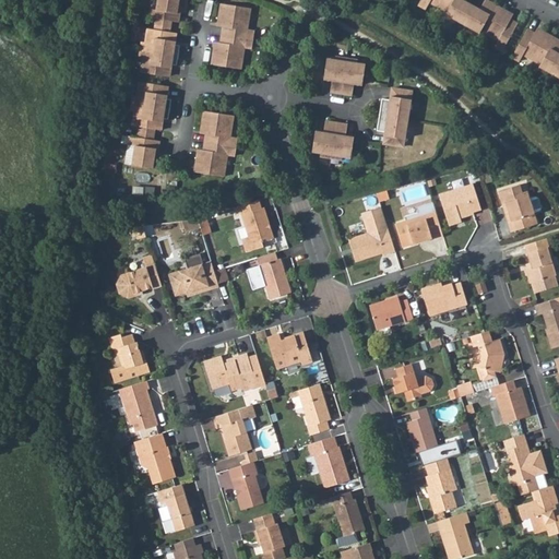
[(158,0),(157,9),(151,8),(150,16),(156,16),(173,20),(176,20),(177,10),(181,10),(186,11),(187,0),(158,0)]
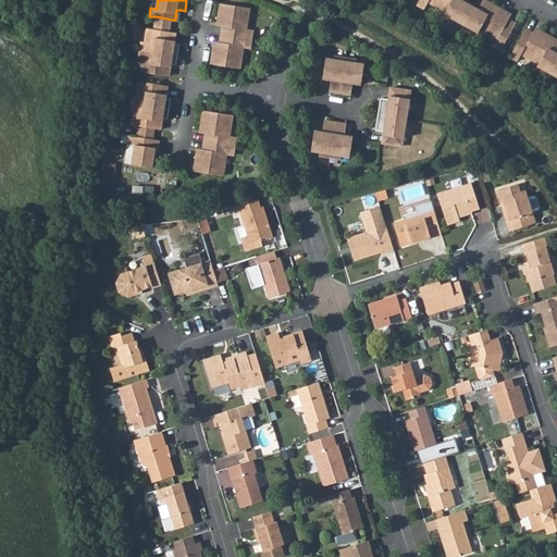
[(418,0),(416,4),(424,10),(429,2),(445,13),(443,17),(453,24),(454,21),(469,29),(468,32),(477,37),(480,32),(496,41),(494,45),(502,50),(505,45),(512,33),(516,25),(509,22),(506,20),(508,16),(484,1),(478,13),(463,4),(466,0),(418,0)]
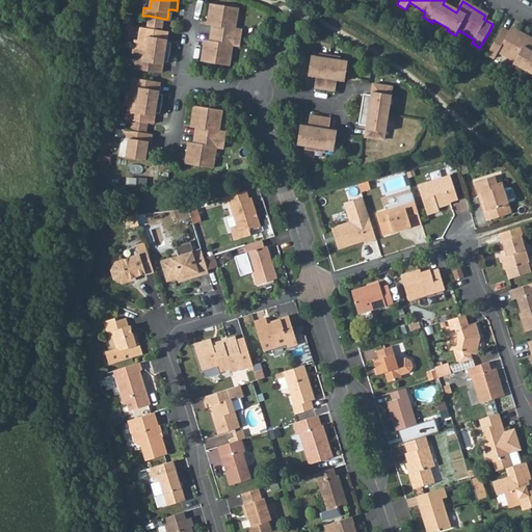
[(238,7),(210,3),(208,21),(213,22),(212,25),(210,41),(209,44),(204,44),(202,61),(229,64),(232,44),(240,45),(243,30),(235,29),(238,7)]
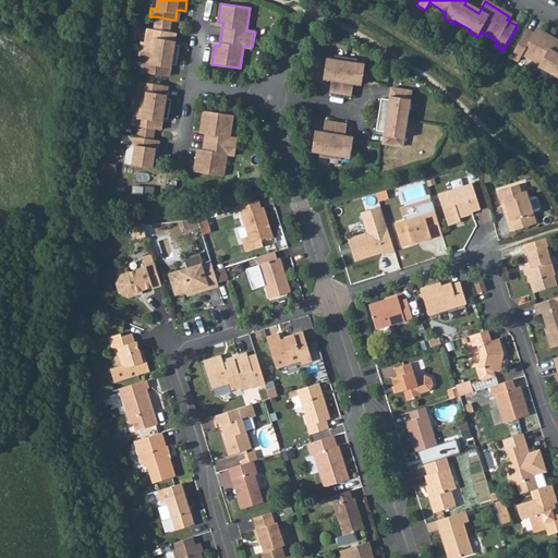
[(172,20),(156,16),(154,27),(170,31),(172,20)]
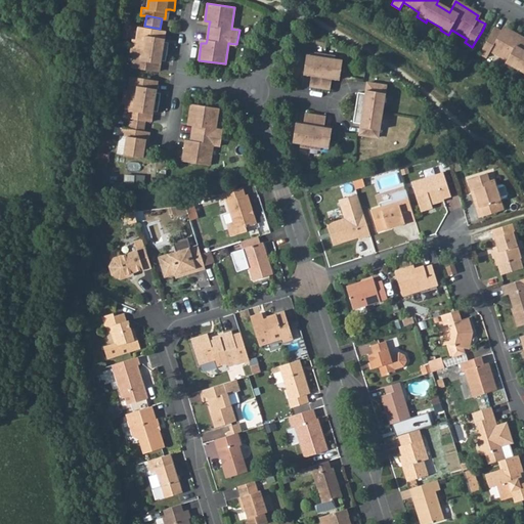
[(144,26),(139,25),(136,38),(134,37),(131,53),(134,53),(132,66),(138,67),(154,70),(160,71),(162,58),(166,58),(169,40),(165,39),(166,30),(160,29),(144,26)]
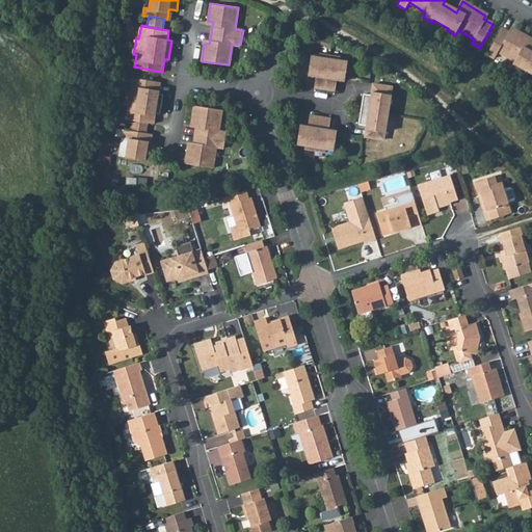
[(531,41),(513,30),(510,34),(507,32),(501,29),(497,35),(490,48),(487,53),(495,57),(497,52),(513,61),(510,67),(519,72),(521,70),(531,76),(531,41)]
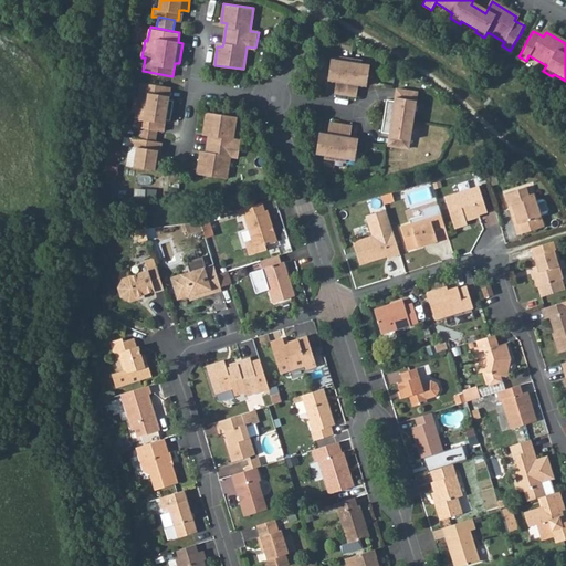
[(521,33),(513,45),(522,51),(528,38),(521,33)]
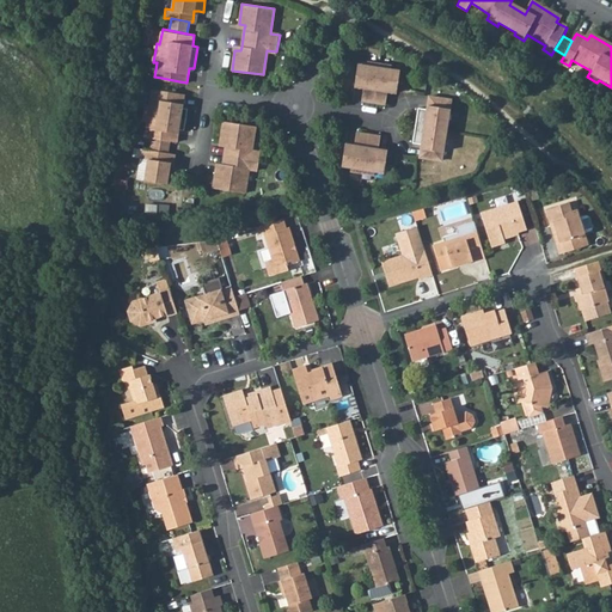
[(357,63),(354,85),(362,86),(360,99),(384,103),(386,90),(396,91),(399,69),(390,68),(391,63),(367,60),(366,65),(357,63)]
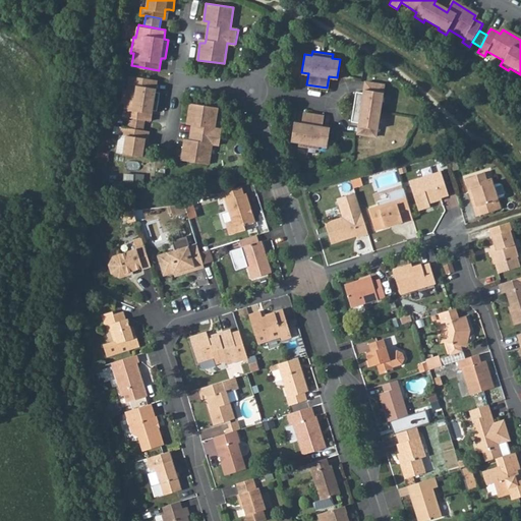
[(153,69),(137,66),(136,76),(151,79),(153,69)]
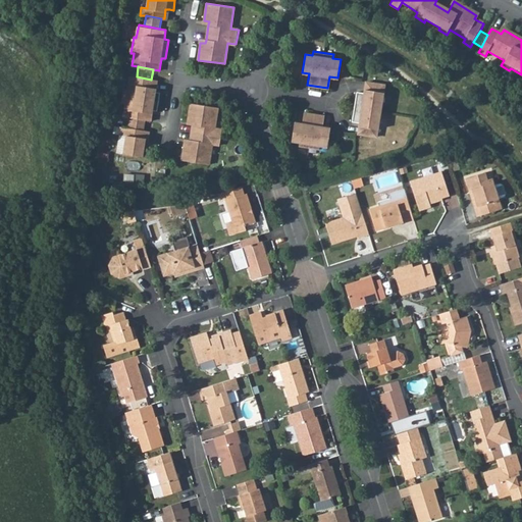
[(137,76),(131,75),(128,88),(125,87),(122,103),(125,104),(123,116),(129,117),(145,119),(151,120),(152,110),(157,111),(160,91),(155,91),(157,81),(151,80),(137,76)]
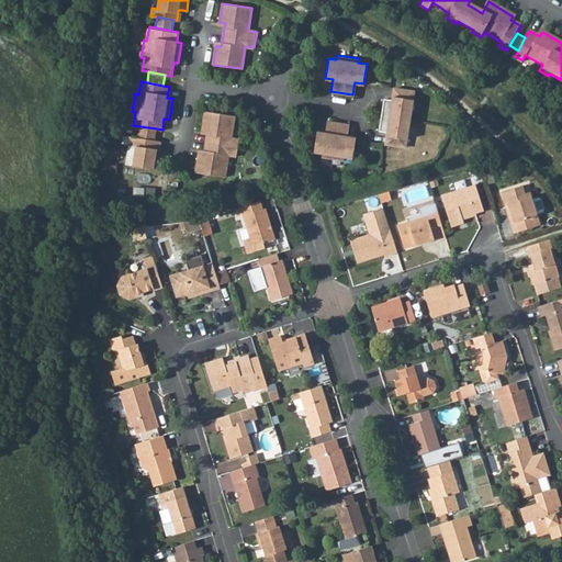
[(412,91),(393,88),(391,100),(382,98),(377,131),(385,132),(384,143),(404,146),(412,91)]
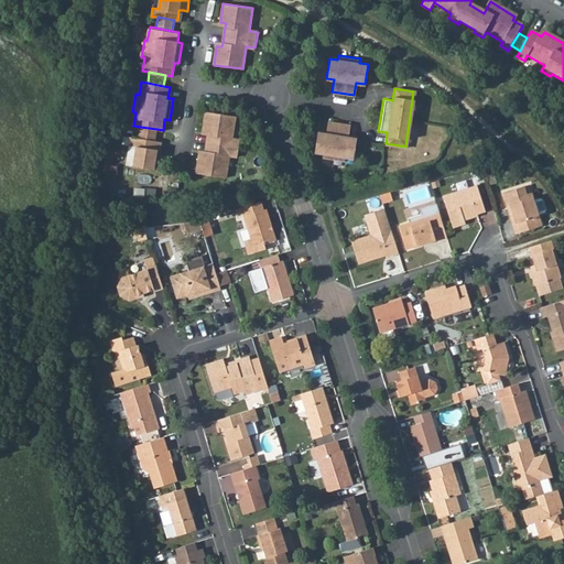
[(236,115),(207,111),(204,130),(209,131),(206,151),(206,155),(201,154),(197,173),(226,176),(229,154),(238,156),(240,139),(231,138),(236,115)]
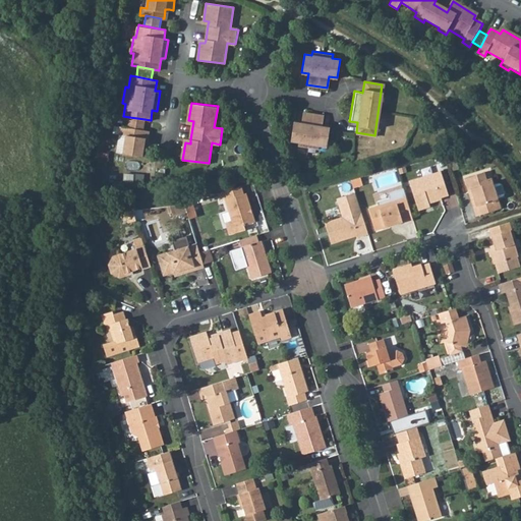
[(321,126),(323,115),(302,112),(300,122),(292,120),(289,139),(297,140),(296,143),(317,148),(317,143),(326,146),(329,128),(321,126)]
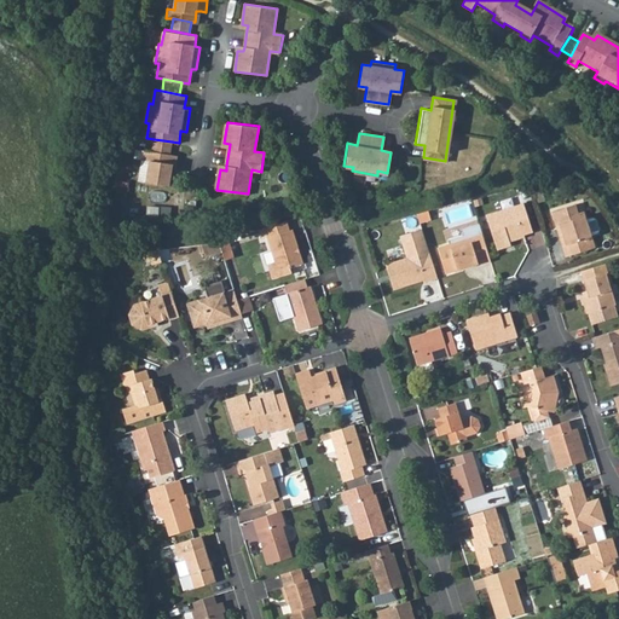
[(172,142),(154,139),(152,151),(171,154),(172,142)]
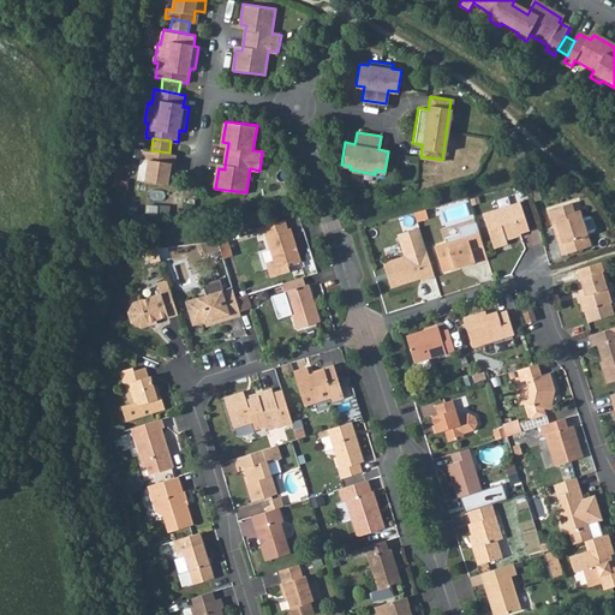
[(151,150),(144,149),(143,160),(149,161),(147,180),(177,184),(179,166),(173,166),(171,165),(172,153),(169,153),(151,150)]
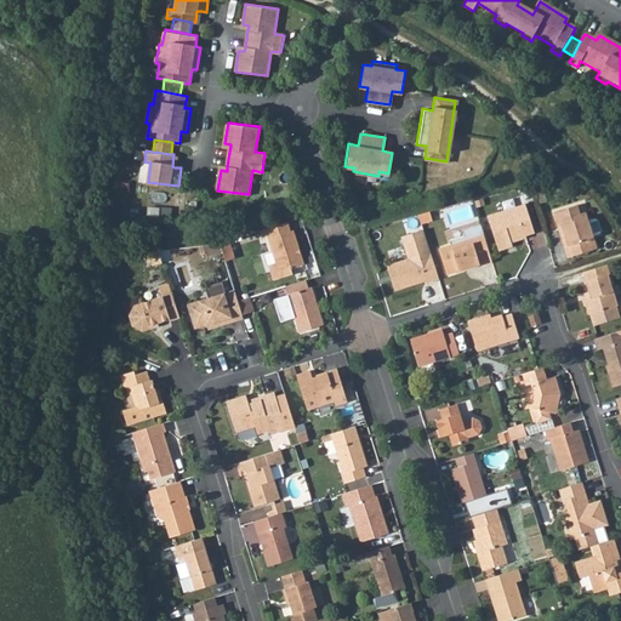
[(119,180),(117,201),(129,203),(131,182),(119,180)]
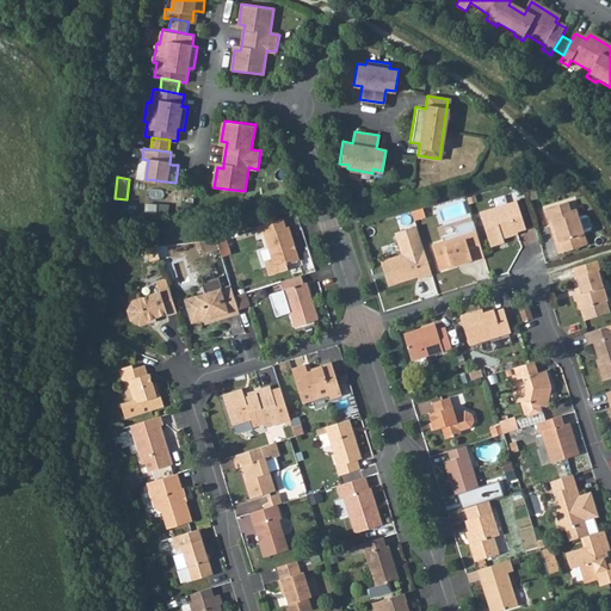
[(516,202),(480,214),(491,248),(505,244),(504,240),(503,238),(506,236),(508,239),(518,235),(517,233),(525,230),(516,202)]
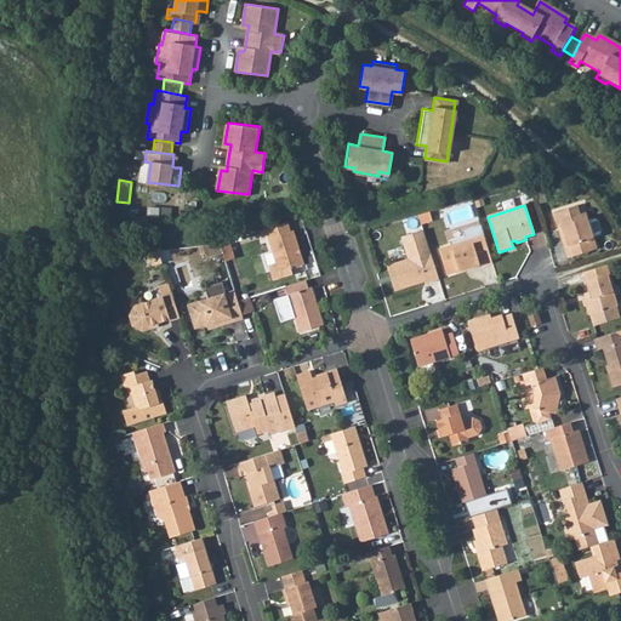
[(563,246),(567,258),(598,249),(593,235),(599,233),(602,231),(598,220),(596,218),(588,221),(586,211),(580,214),(577,206),(553,214),(558,228),(562,227),(567,245),(563,246)]
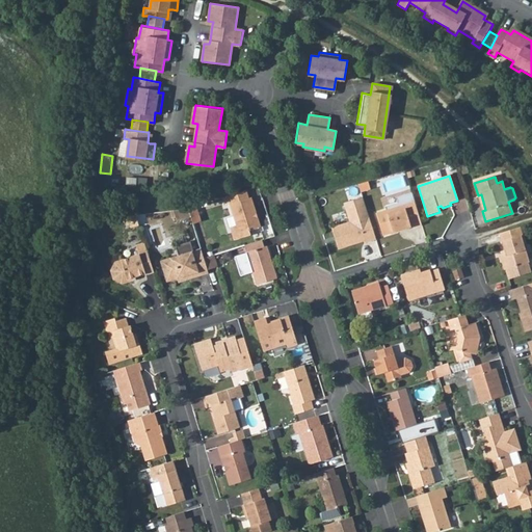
[(369,181),(358,184),(361,192),(371,188),(369,181)]
